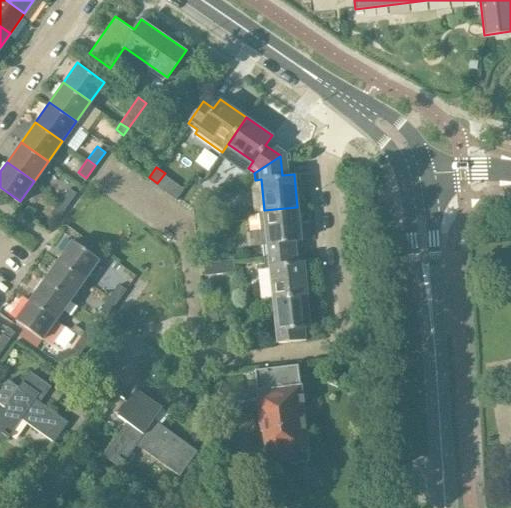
[(59,199),(67,205),(77,191),(69,185),(59,199)]
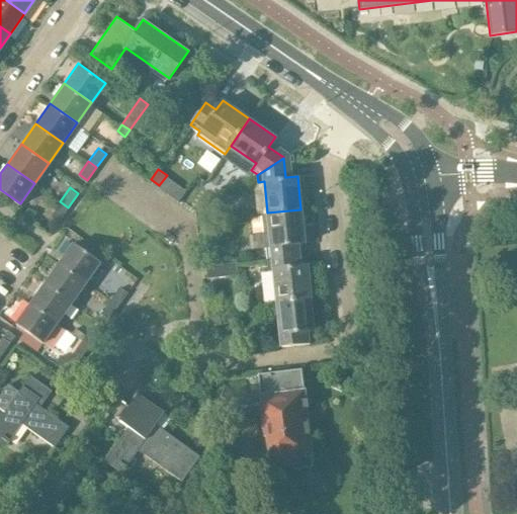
[(59,221),(68,207),(60,201),(51,215),(59,221)]
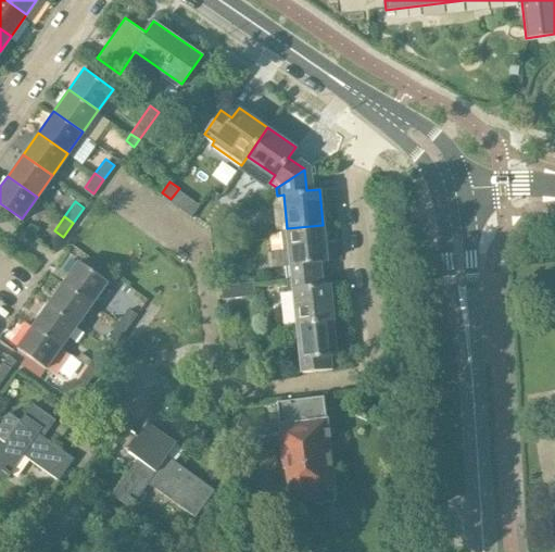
[(287,228),(281,229),(285,263),(287,276),(315,273),(314,260),(327,259),(323,225),(287,228)]
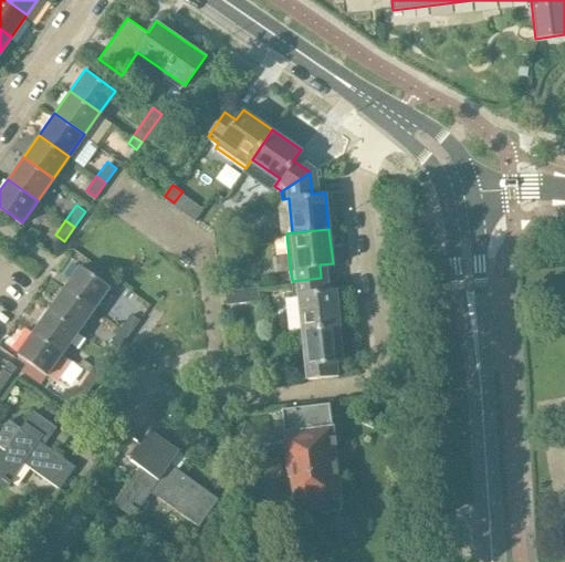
[(65,287),(94,308),(110,285),(81,264),(65,287)]
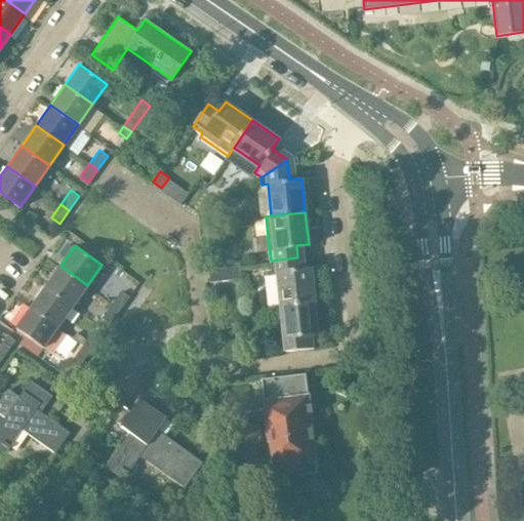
[(281,305),(315,302),(311,268),(299,269),(297,257),(271,261),(272,272),(277,272),(281,305)]
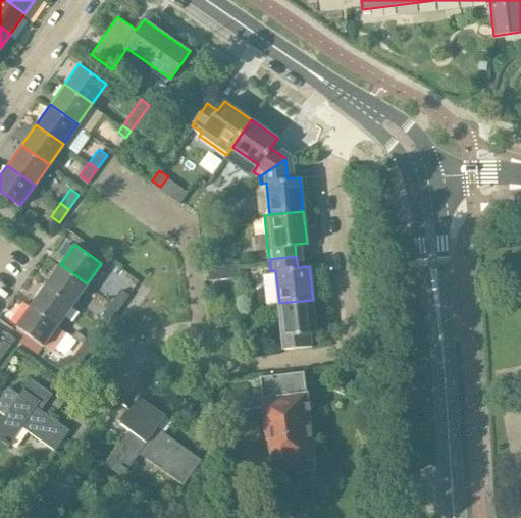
[(209,278),(240,275),(239,262),(207,265),(209,278)]
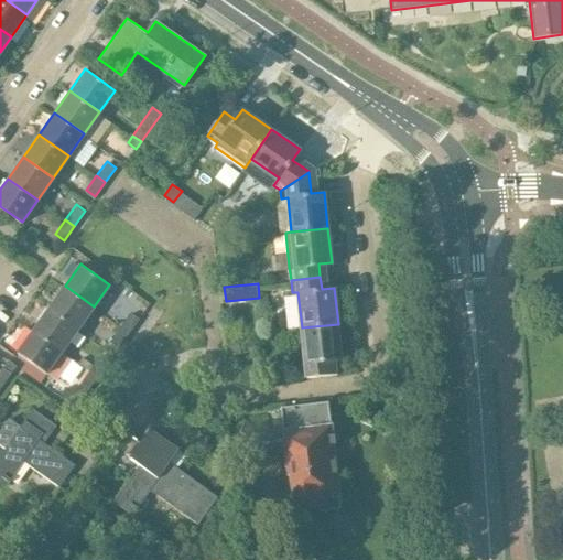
[(78,329),(94,307),(65,286),(49,308),(78,329)]
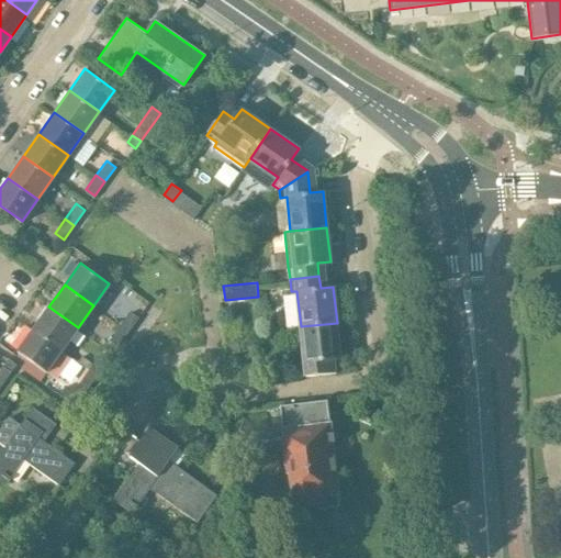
[(63,349),(78,327),(48,307),(33,328),(63,349)]
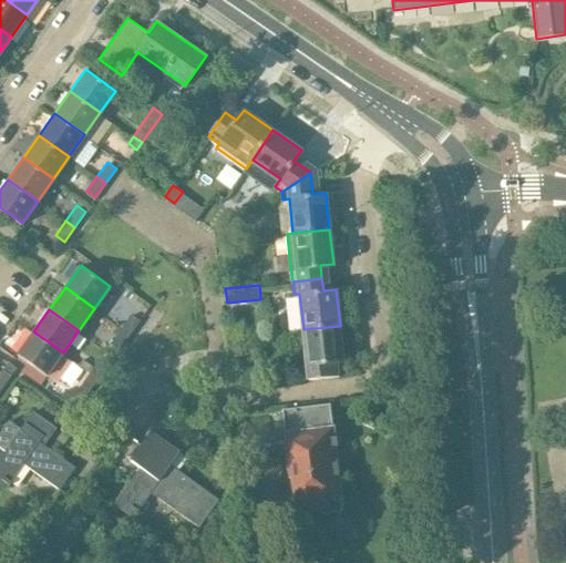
[(121,327),(130,334),(140,318),(132,313),(121,327)]
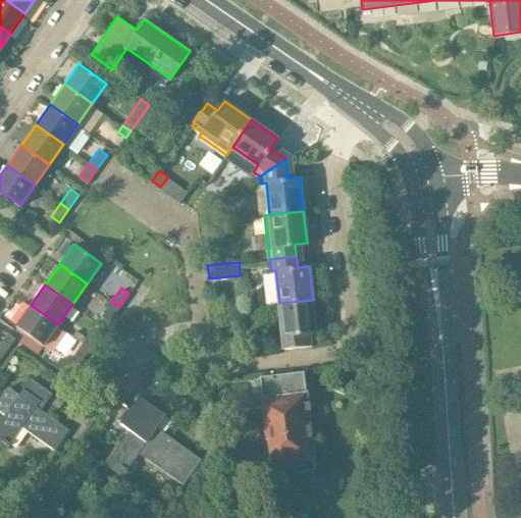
[(277,347),(306,344),(305,332),(317,331),(313,300),(279,303),(282,333),(276,334),(277,347)]
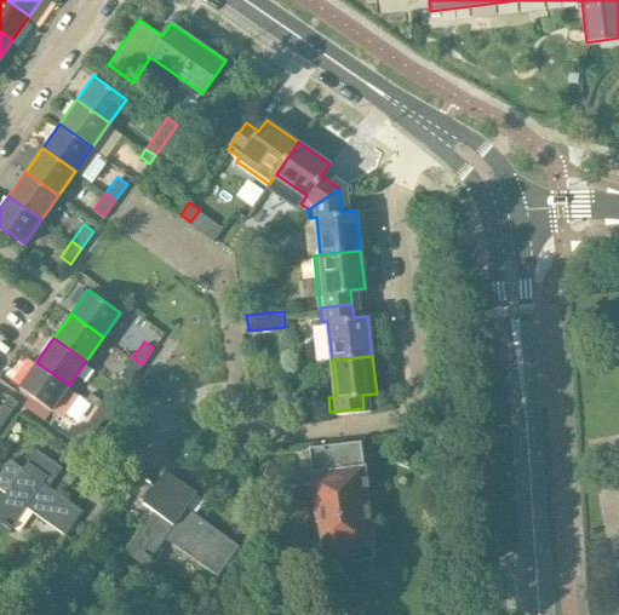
[(130,380),(142,365),(132,357),(121,373),(130,380)]
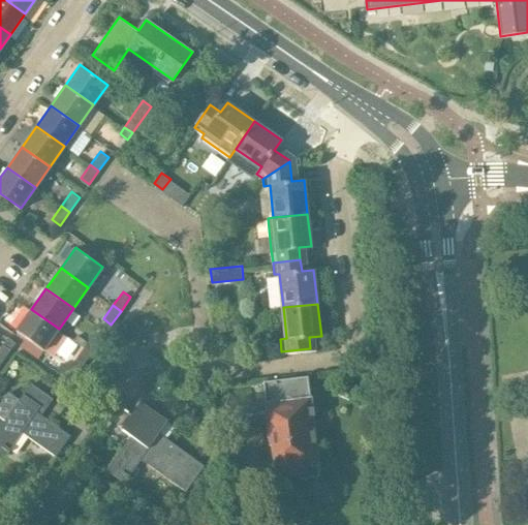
[(43,349),(59,329),(31,309),(17,330),(43,349)]
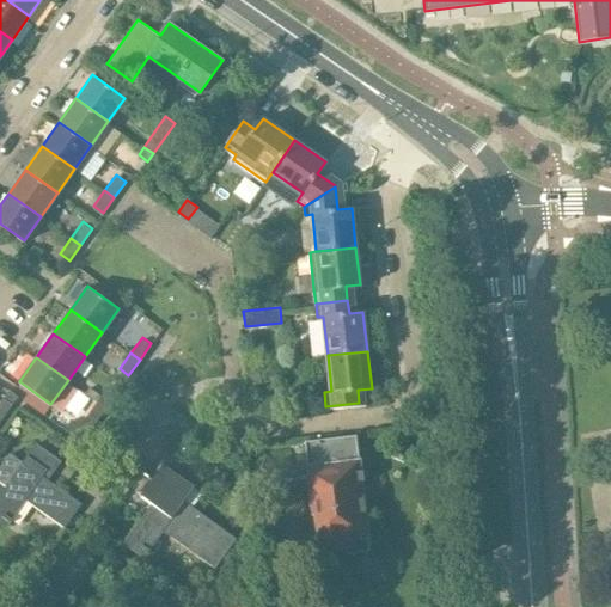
[(250,379),(262,378),(261,363),(248,365),(250,379)]
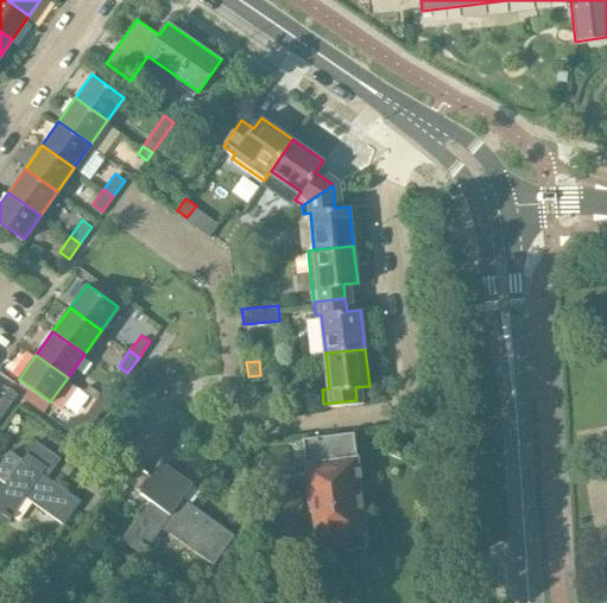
[(96,398),(105,404),(117,388),(107,381),(96,398)]
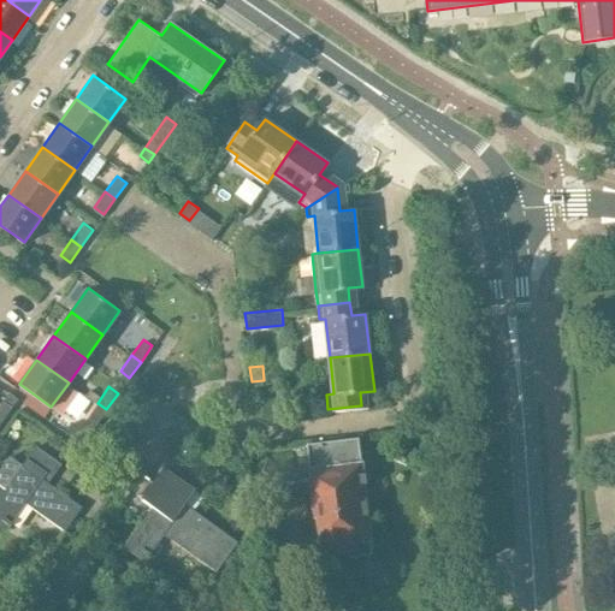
[(4,398),(0,403),(0,420),(1,421),(12,405),(19,397),(10,390),(4,398)]
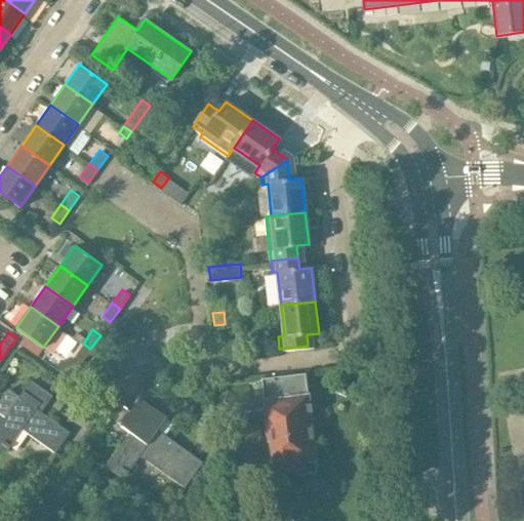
[(62,359),(55,367),(70,377),(81,362),(90,349),(83,344),(73,357),(73,356),(62,359)]
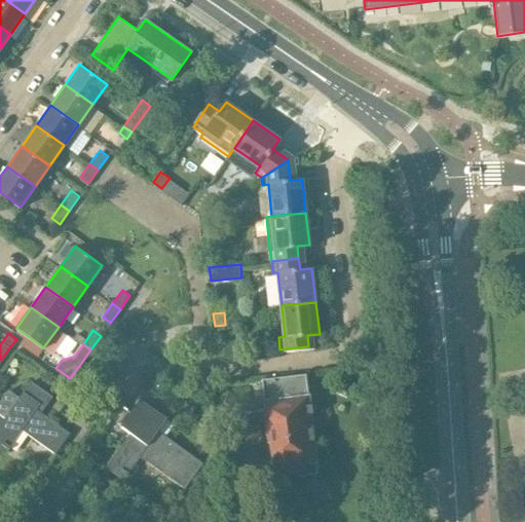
[(317,472),(306,373),(262,378),(273,472),(297,469),(298,474),(317,472)]
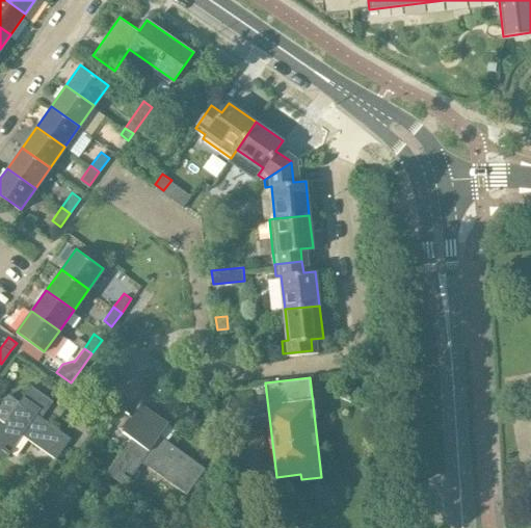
[(42,416),(53,399),(31,384),(20,400),(8,392),(0,403),(0,417),(5,421),(0,427),(0,446),(8,453),(23,433),(56,457),(71,437),(42,416)]
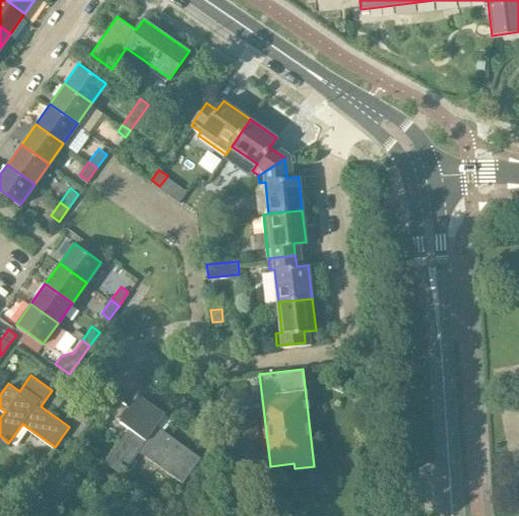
[(200,456),(164,430),(172,417),(156,406),(169,390),(150,377),(119,421),(128,427),(105,460),(122,472),(139,449),(182,480),(200,456)]
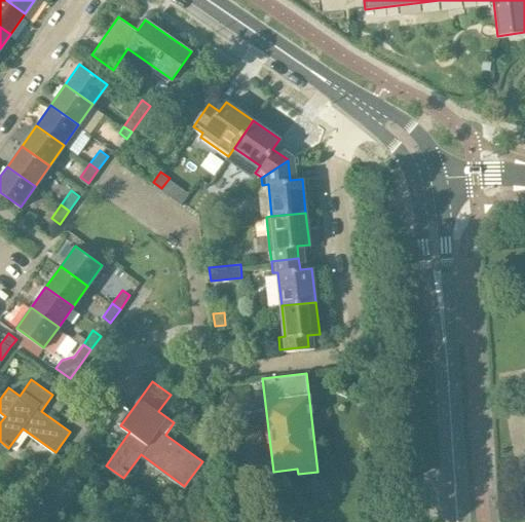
All buildings are outlined.
